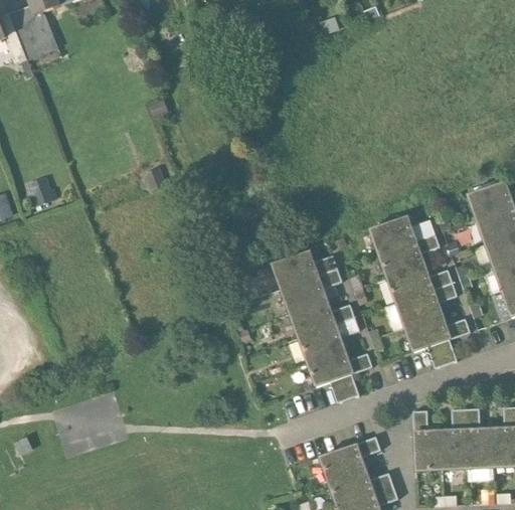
[(29,0),(31,4),(34,13),(44,10),(59,4),(57,0),(29,0)]
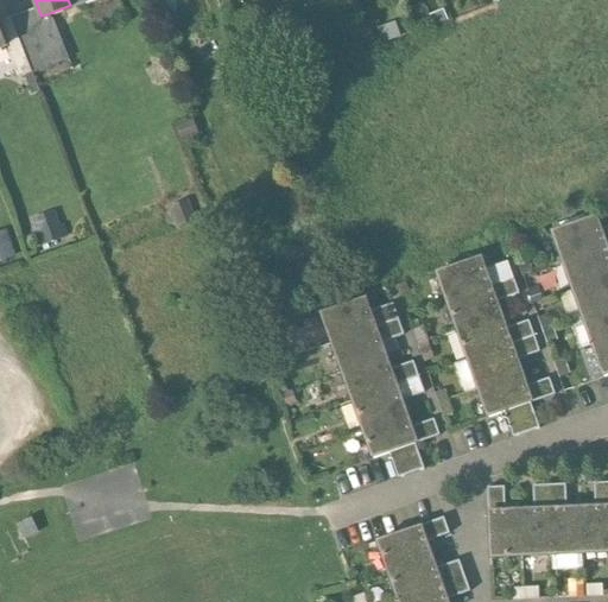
[(37,5),(24,10),(45,63),(68,55),(52,12),(40,16),(37,5)]
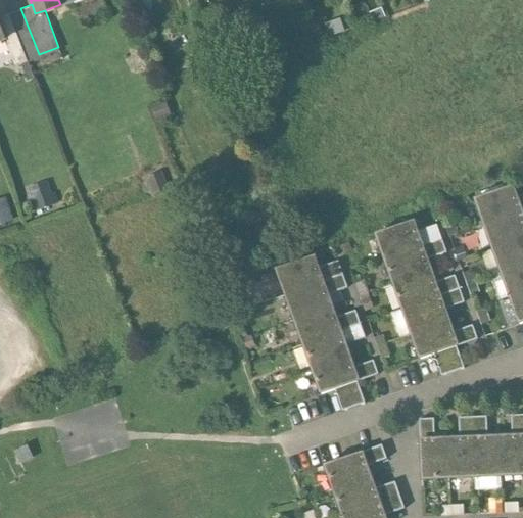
[(20,8),(0,15),(0,24),(5,36),(16,63),(39,54),(20,8)]
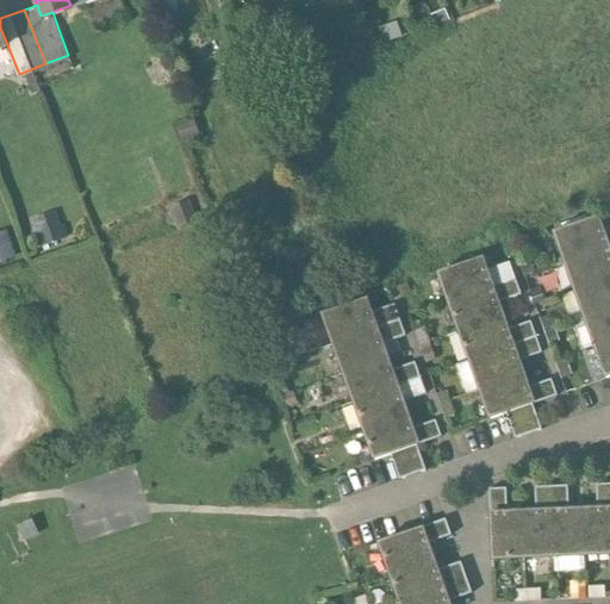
[(385,42),(403,35),(397,19),(379,26),(385,42)]
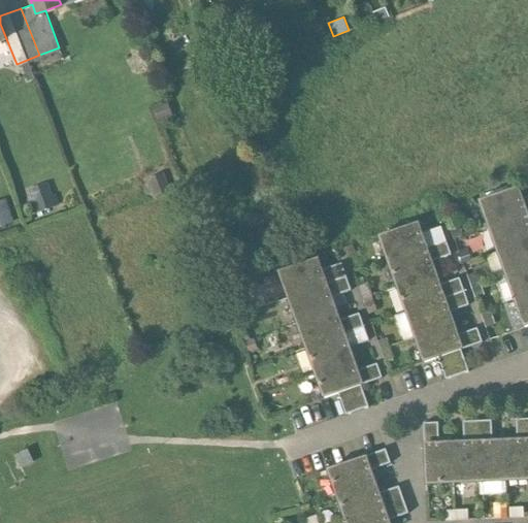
[(167,102),(154,107),(158,120),(172,115),(167,102)]
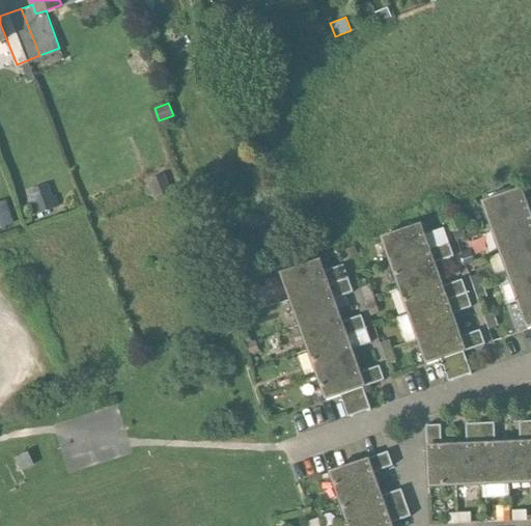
[(169,190),(163,173),(147,178),(154,195),(169,190)]
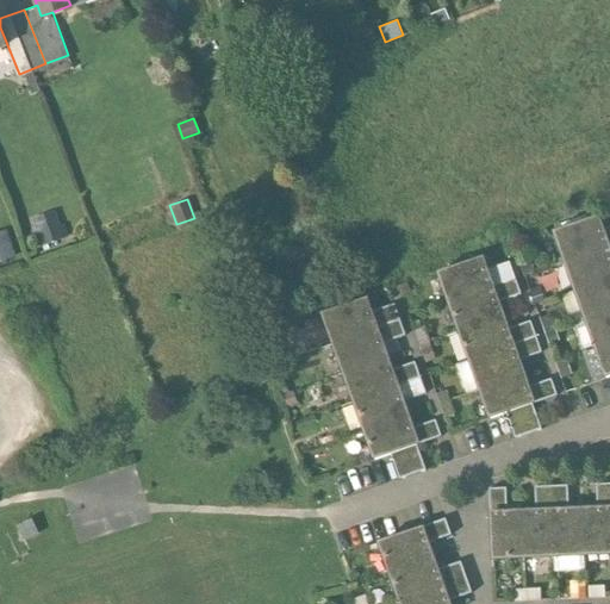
[(54,209),(33,217),(37,225),(32,228),(38,243),(67,232),(63,220),(58,223),(54,209)]
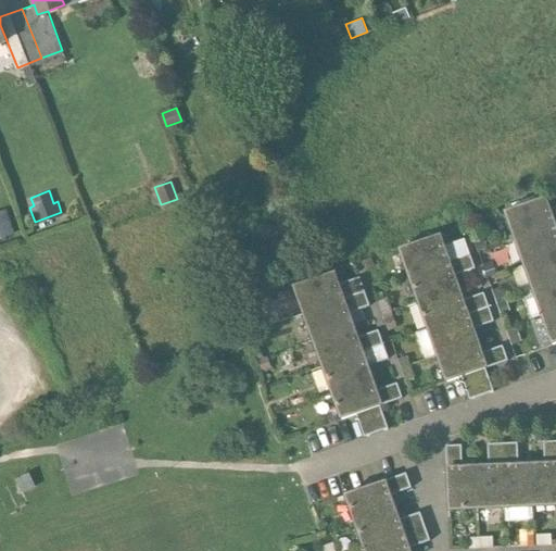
[(505,209),(515,235),(555,220),(555,204),(547,208),(543,195),(505,209)]
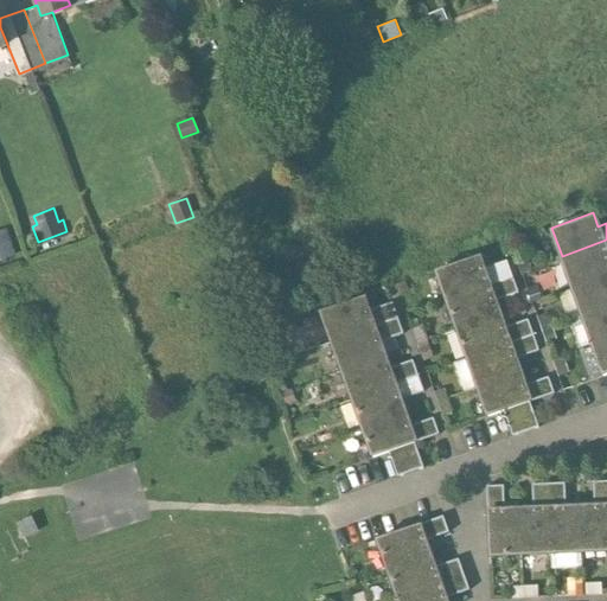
[(5,227),(0,228),(0,255),(13,250),(5,227)]
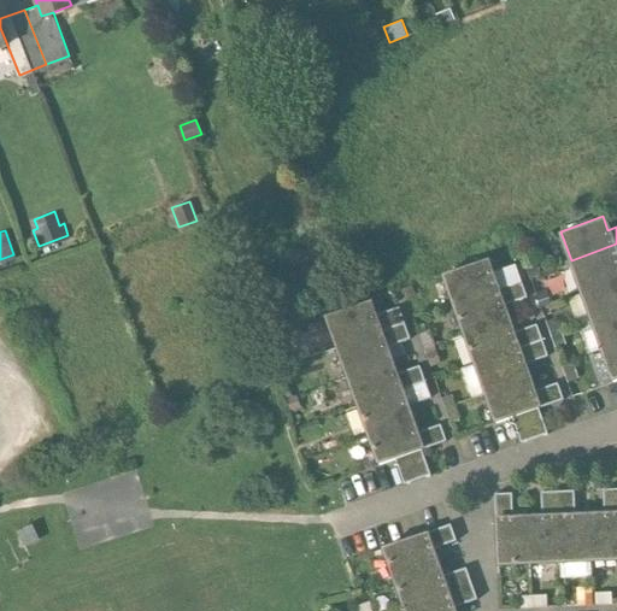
[(616,244),(571,260),(581,291),(616,277),(616,244)]
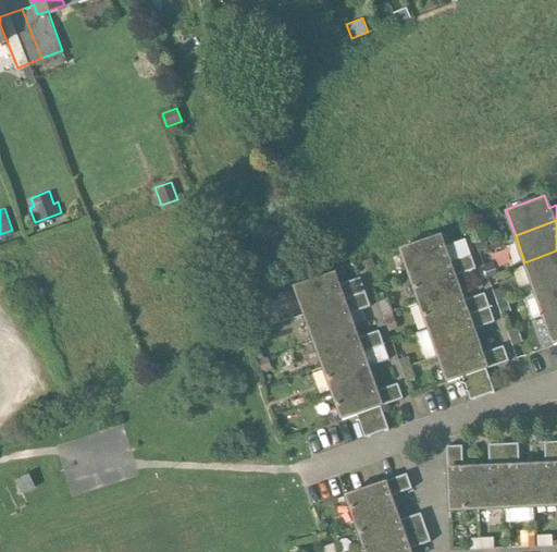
[(400,246),(410,273),(471,252),(466,237),(443,245),(438,233),(400,246)]
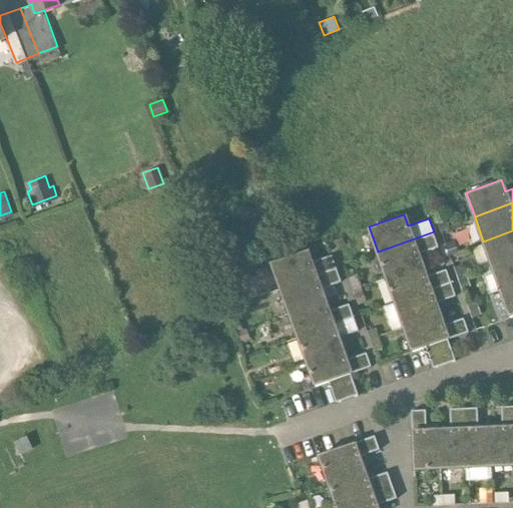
[(512,230),(483,241),(492,266),(512,258),(512,230)]
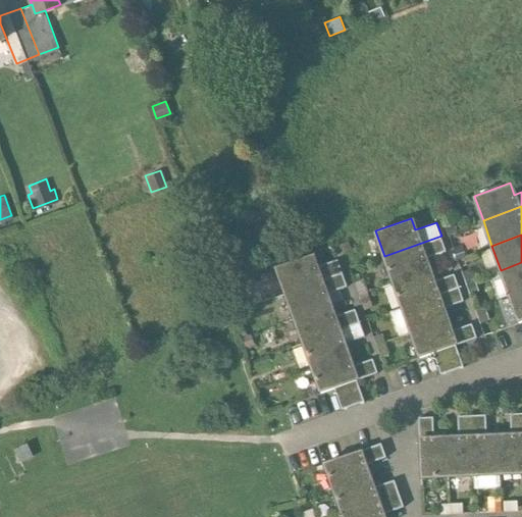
[(384,256),(393,280),(429,268),(425,256),(446,249),(441,236),(384,256)]
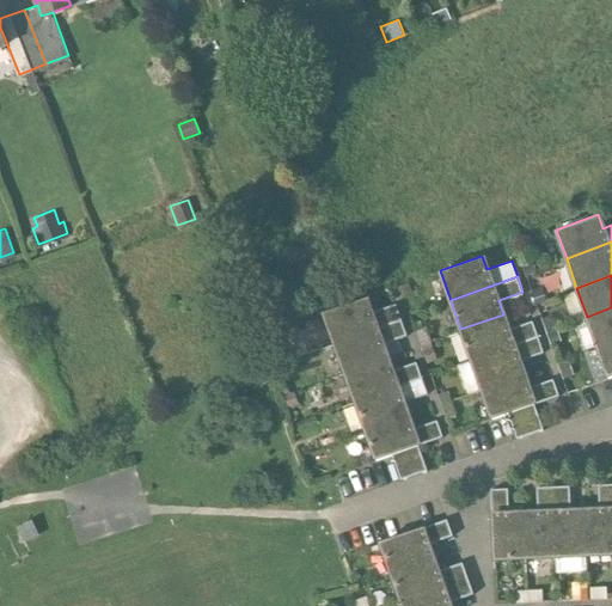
[(324,312),(335,341),(401,318),(396,301),(371,311),(366,297),(324,312)]
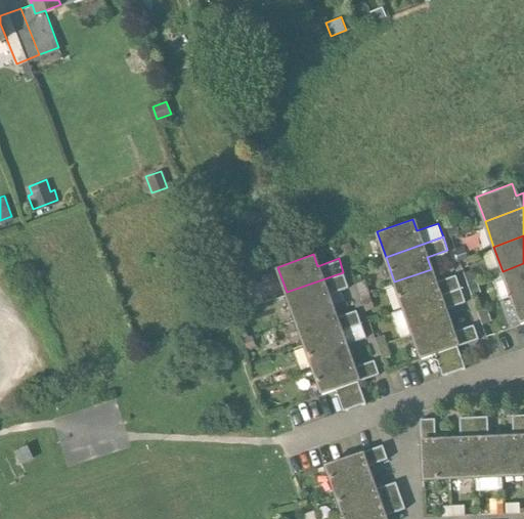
[(523,263),(503,271),(512,296),(523,292),(523,263)]
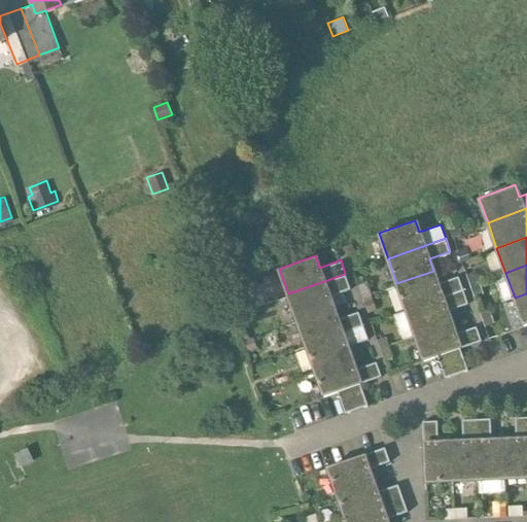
[(396,283),(406,309),(463,288),(458,275),(437,282),(433,271),(396,283)]
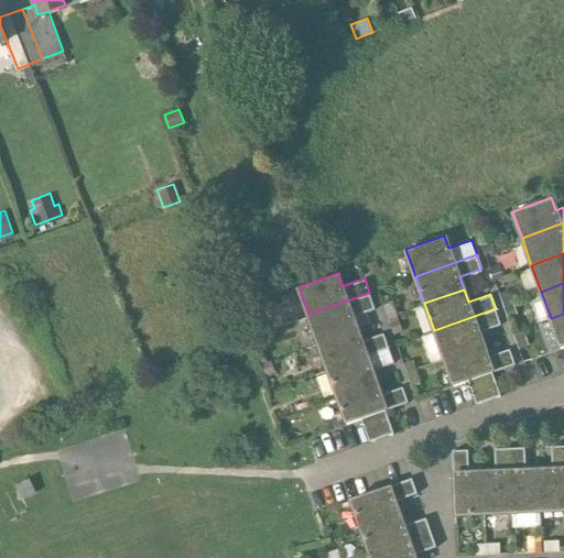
[(308,314),(317,341),(357,327),(353,315),(375,307),(369,293),(308,314)]
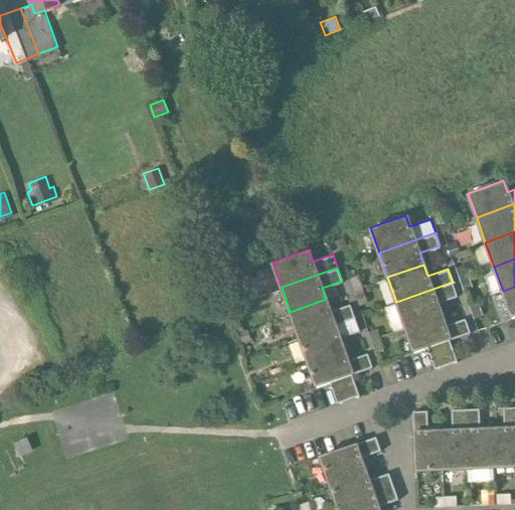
[(396,302),(405,326),(441,313),(437,302),(458,295),(453,282),(396,302)]
